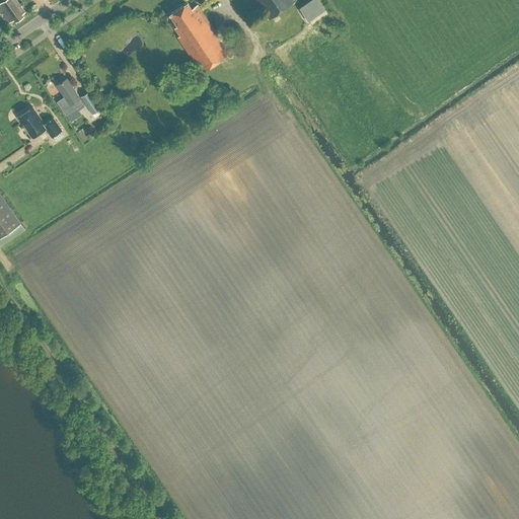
[(24,11),(16,0),(3,0),(0,2),(0,8),(9,22),(14,18),(15,20),(23,15),(21,13),(24,11)]
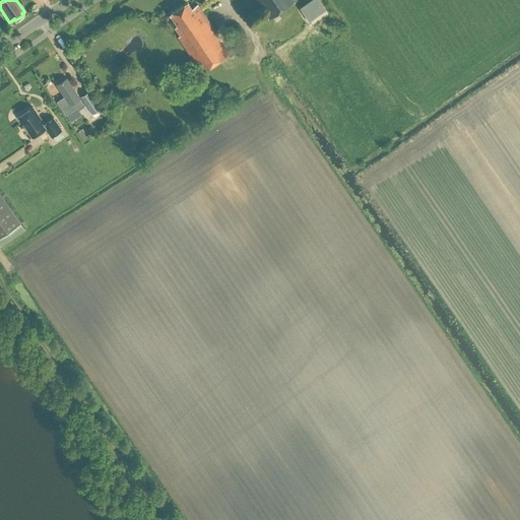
[(256,0),(269,19),(296,1),(295,0),(256,0)]
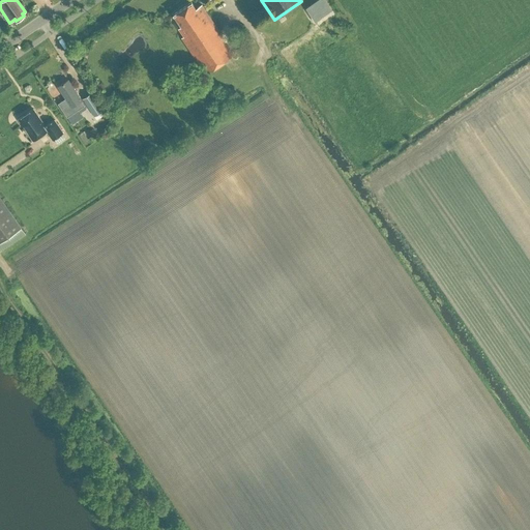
[(314,0),(305,6),(315,21),(332,8),(326,0),(314,0)]
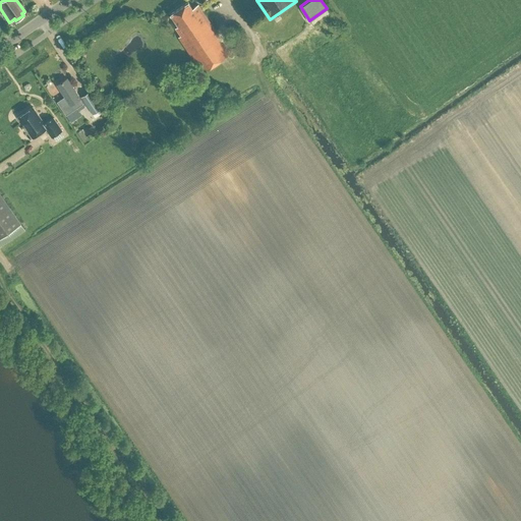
[(198,4),(193,8),(188,1),(171,13),(178,25),(175,26),(181,36),(178,38),(201,72),(231,52),(236,49),(230,40),(225,44),(198,4)]
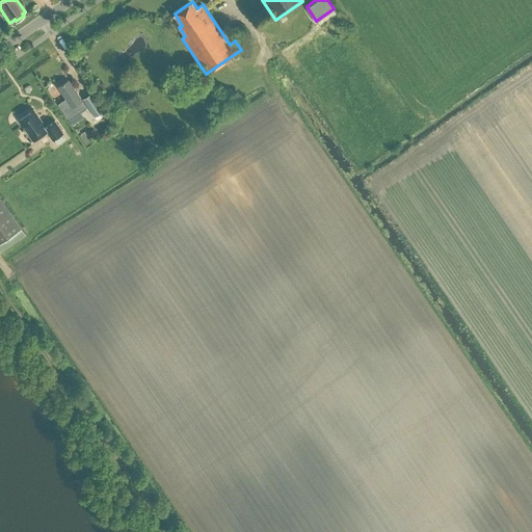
[(70,80),(58,87),(67,99),(59,104),(69,118),(85,106),(82,101),(83,101),(70,80)]
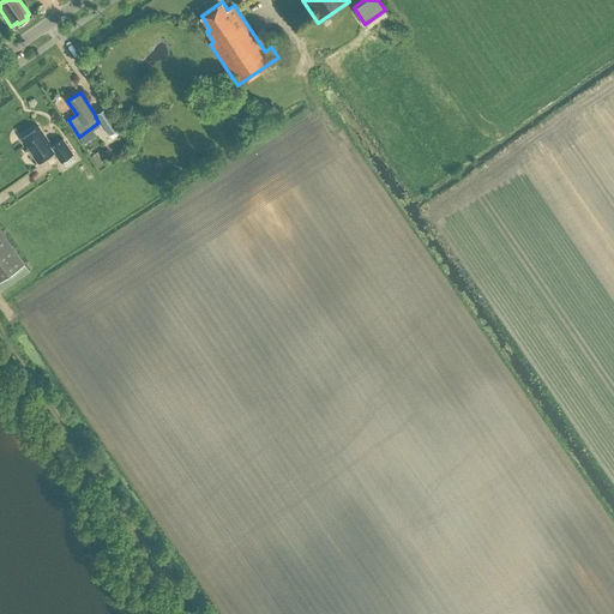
[(107,108),(98,114),(107,126),(106,127),(110,136),(120,128),(107,108)]
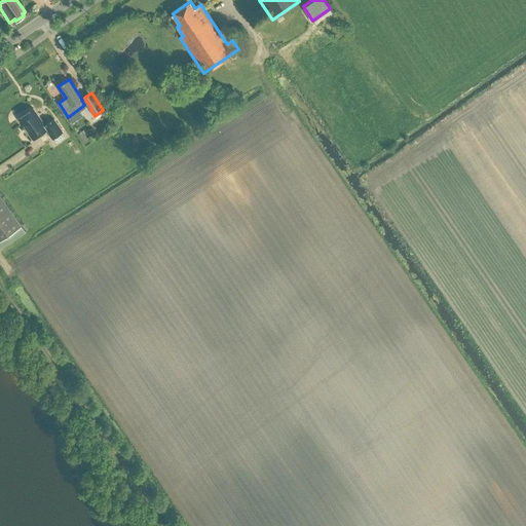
[(17,118),(33,139),(46,129),(52,138),(63,130),(53,118),(45,124),(33,107),(17,118)]
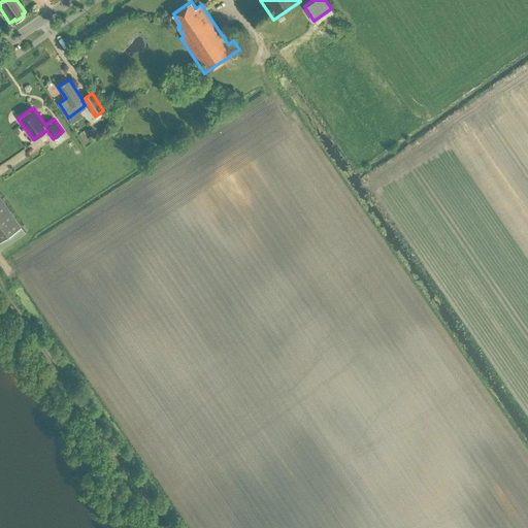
[(136,125),(142,137),(150,134),(143,122),(136,125)]
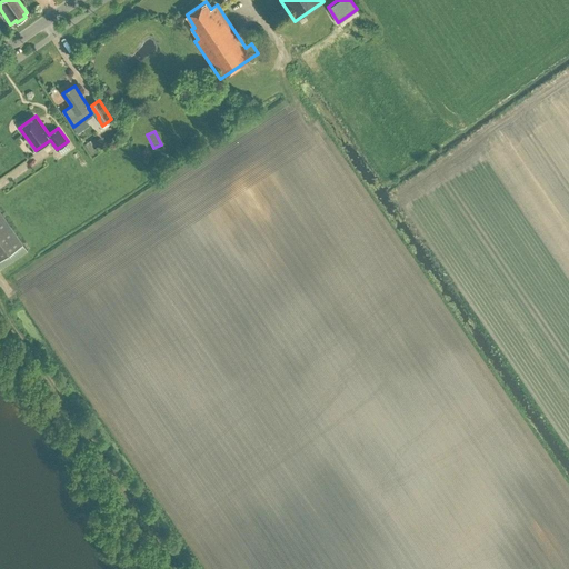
[(0,269),(27,250),(0,210),(0,269)]
